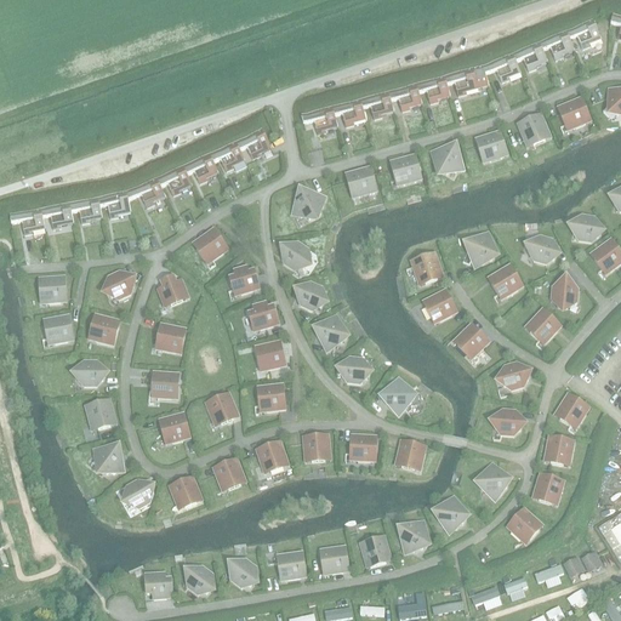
[(620,17),(613,16),(610,26),(620,27),(619,41),(620,41),(620,17)]
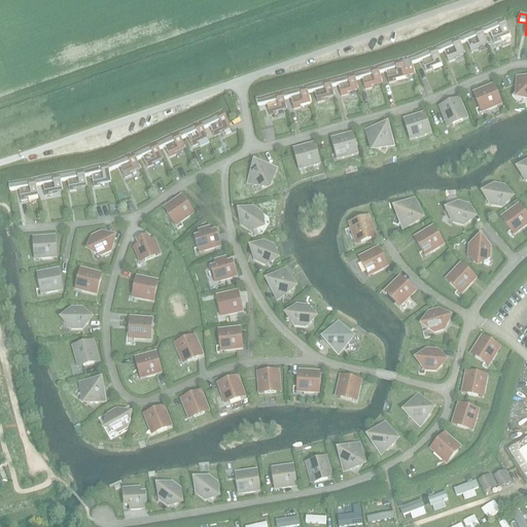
[(483,35),(484,35),(489,32),(494,43),(500,41),(499,39),(511,35),(503,18),(480,28),(483,35)]
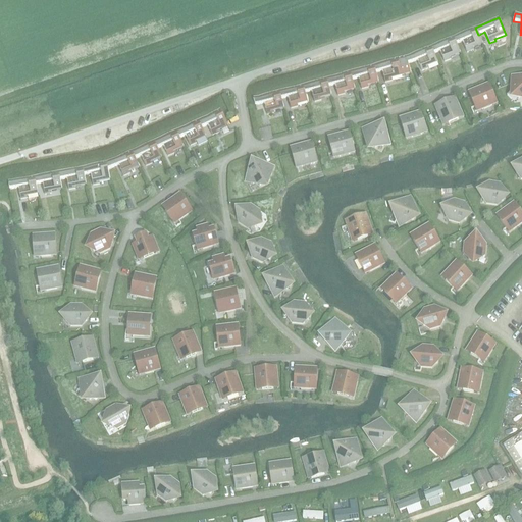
[(482,44),(479,35),(478,35),(475,28),(453,37),(456,44),(462,41),(467,53),(473,50),(472,48),(482,44)]
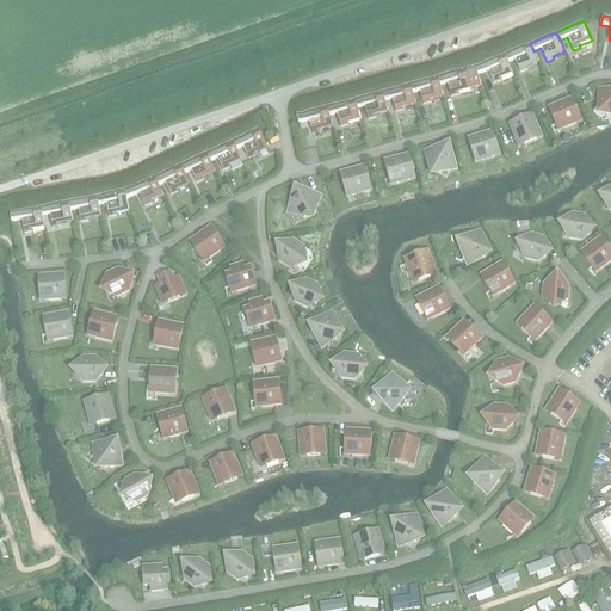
[(538,62),(534,51),(530,43),(504,54),(505,57),(507,62),(514,60),(520,73),(528,69),(526,67),(538,62)]
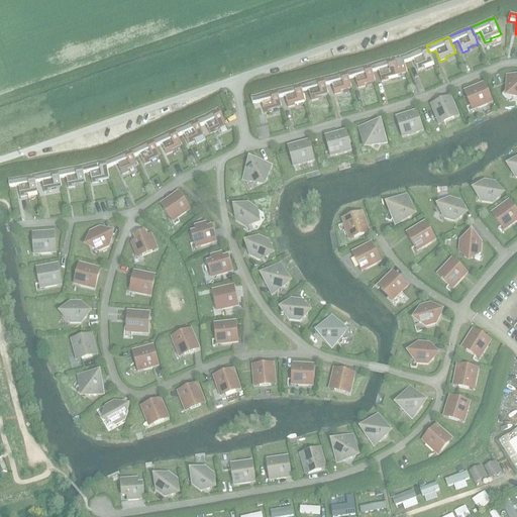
[(429,53),(427,48),(426,45),(403,56),(402,56),(405,63),(413,60),(418,71),(424,68),(423,67),(433,62),(429,53)]
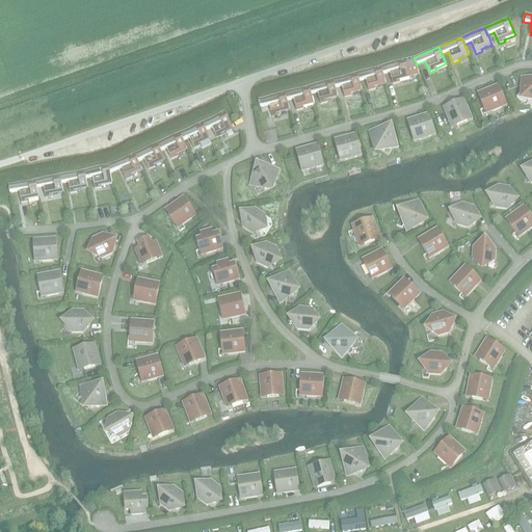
[(416,65),(417,64),(414,57),(380,67),(382,74),(383,74),(390,73),(393,84),(399,82),(399,80),(419,75),(416,65)]
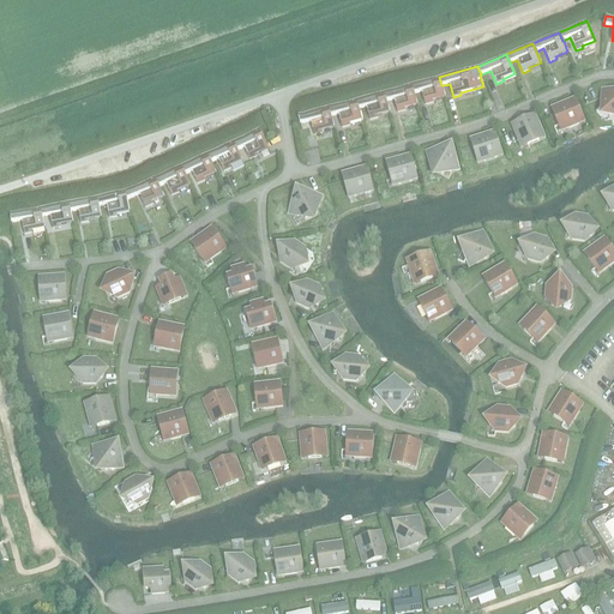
[(445,97),(443,85),(441,85),(439,77),(411,84),(414,94),(421,91),(426,104),(433,103),(432,101),(445,97)]
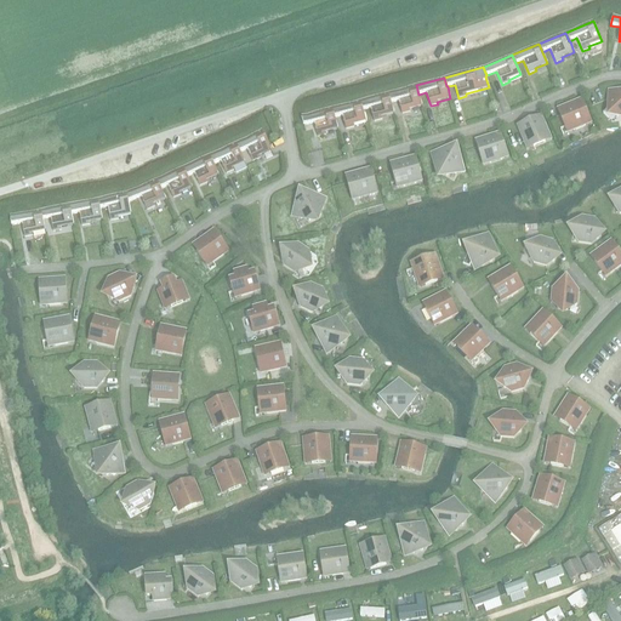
[(422,106),(419,95),(416,85),(388,92),(391,102),(398,100),(402,114),(410,112),(409,109),(422,106)]
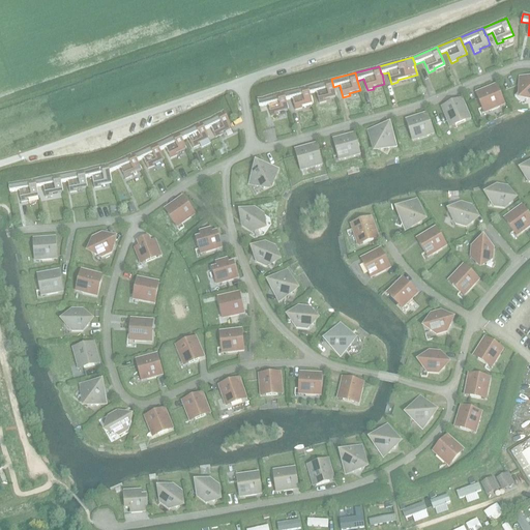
[(529,96),(529,80),(527,78),(519,85),(523,89),(519,92),(526,100),(529,97),(529,96)]
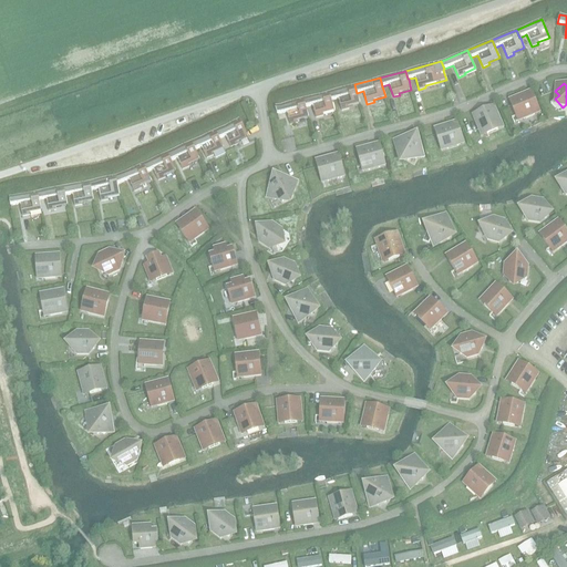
[(360,103),(357,93),(354,84),(329,92),(331,100),(338,99),(341,111),(349,109),(348,106),(360,103)]
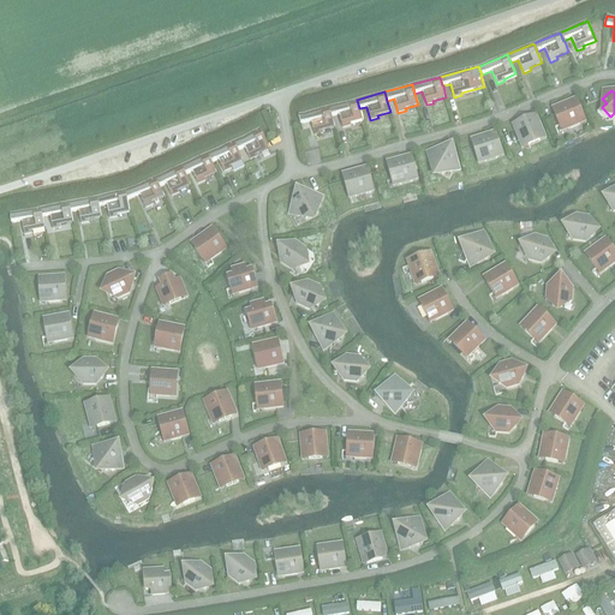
[(363,120),(359,108),(357,100),(329,107),(332,117),(339,114),(342,127),(350,126),(350,124),(363,120)]
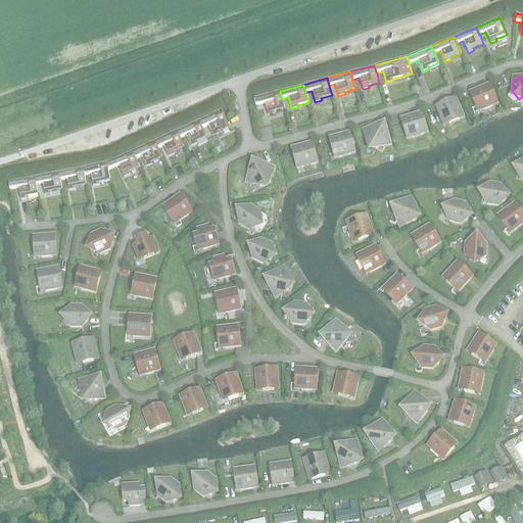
[(483,110),(492,106),(491,101),(495,99),(491,89),(486,91),(484,86),(474,91),(476,95),(472,97),(476,107),(481,105),(483,110)]
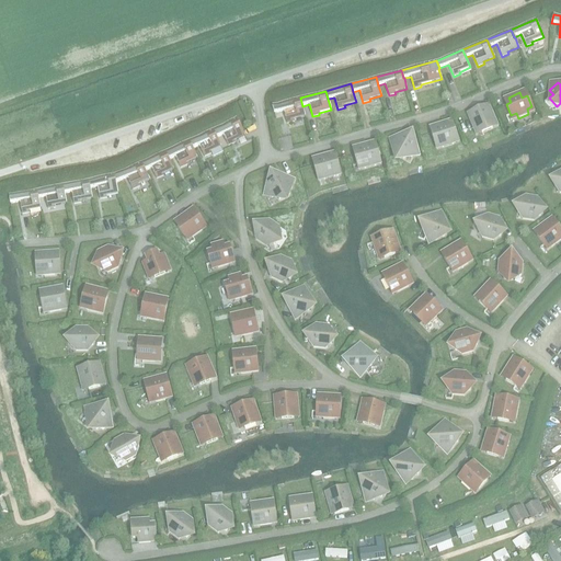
[(306,116),(302,106),(300,98),(272,105),(274,114),(284,111),(287,124),(294,122),(294,119),(306,116)]
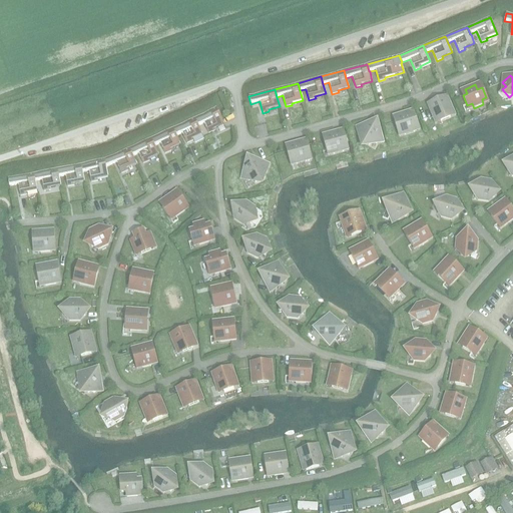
[(440,121),(450,117),(448,113),(453,111),(449,101),(444,103),(442,98),(432,102),(434,107),(430,109),(434,119),(438,117),(440,121)]
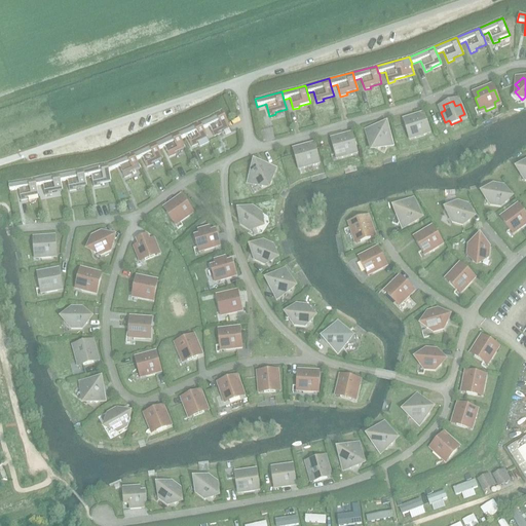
[(202,128),(203,128),(209,125),(214,137),(220,134),(219,132),(230,127),(222,110),(199,121),(202,128)]
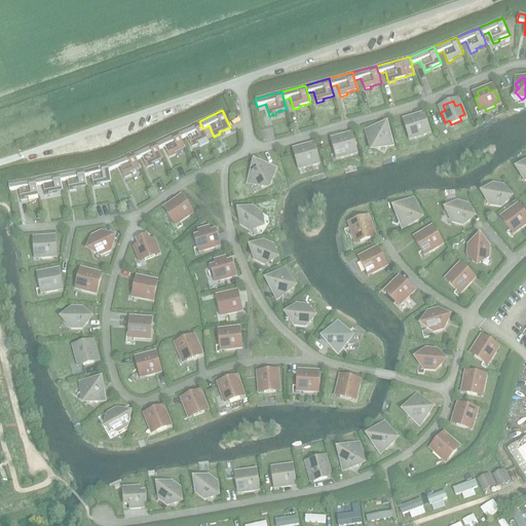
[(415,139),(425,135),(423,130),(428,128),(425,118),(420,119),(418,115),(408,118),(410,123),(405,124),(408,136),(413,134),(415,139)]
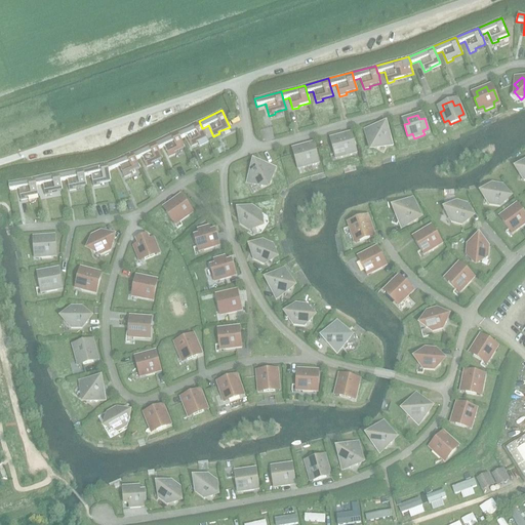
[(207,137),(203,128),(202,128),(199,121),(176,131),(180,138),(187,135),(191,147),(197,144),(197,142),(207,137)]
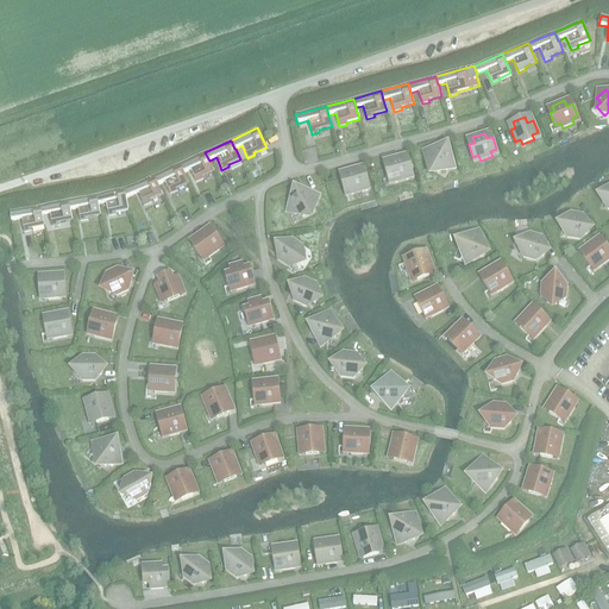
[(427,168),(439,174),(441,169),(446,171),(453,161),(447,157),(451,152),(439,146),(437,151),(431,148),(425,159),(431,162),(427,168)]
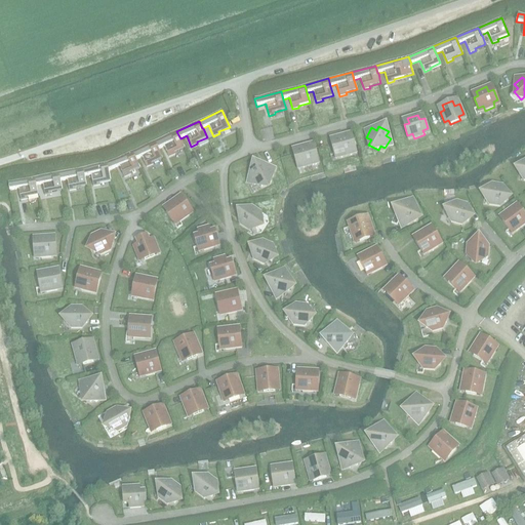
[(185,148),(180,138),(176,131),(154,142),(158,149),(164,146),(169,157),(175,154),(174,152),(185,148)]
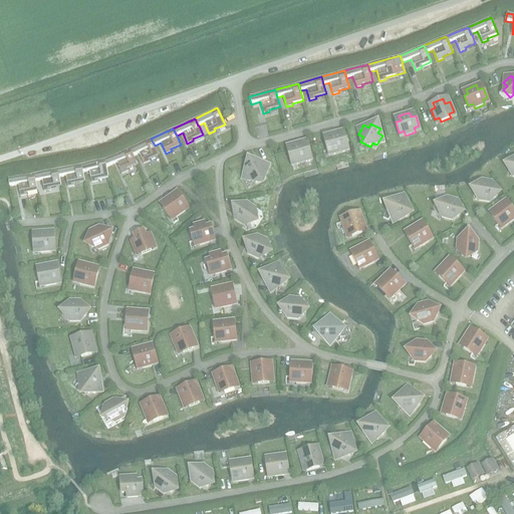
[(333,155),(344,152),(342,147),(347,146),(344,136),(340,137),(338,132),(328,135),(329,140),(324,141),(327,151),(332,150),(333,155)]
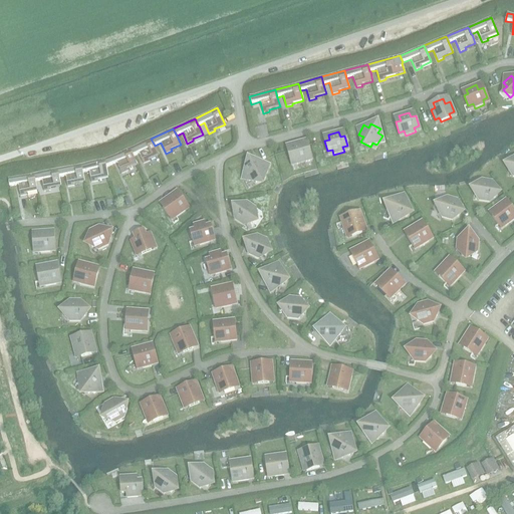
[(159,155),(155,146),(151,139),(130,149),(133,156),(139,153),(144,164),(150,161),(149,160),(159,155)]
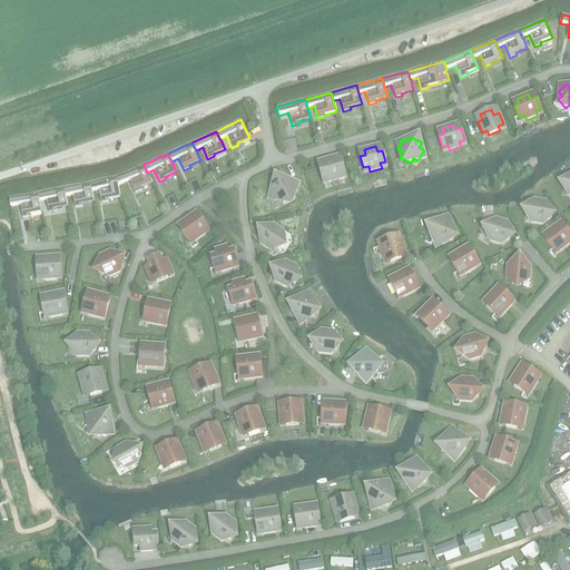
[(328,183),(341,179),(340,174),(344,173),(342,160),(336,163),(334,157),(323,160),(324,166),(318,167),(322,178),(327,177),(328,183)]
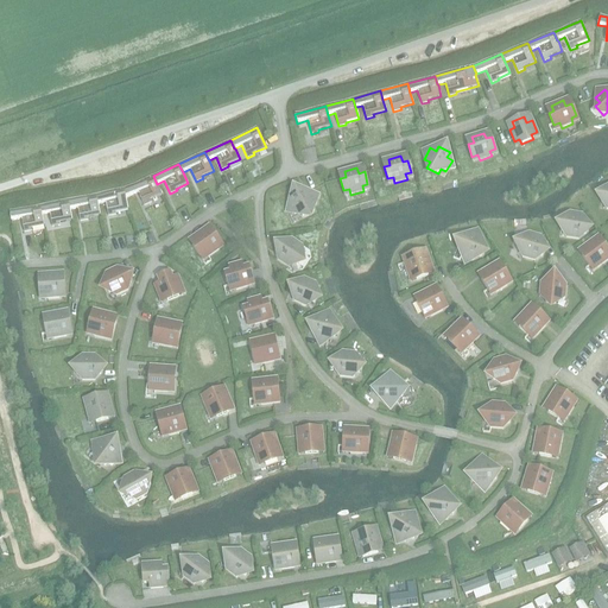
[(162,195),(157,184),(153,176),(125,189),(124,189),(126,198),(138,192),(144,206),(151,202),(150,201),(162,195)]
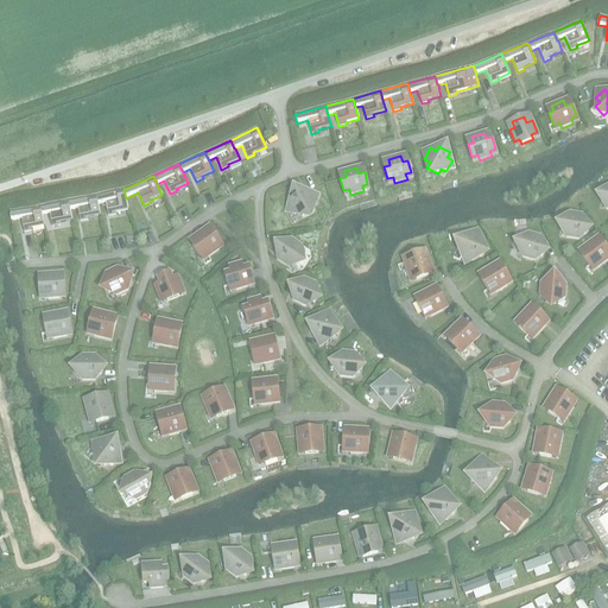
[(128,209),(126,198),(124,189),(96,194),(97,203),(99,203),(106,202),(108,216),(115,214),(115,211),(128,209)]
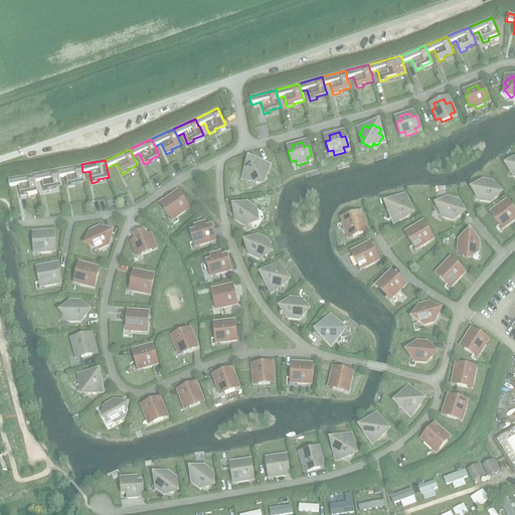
[(256,184),(266,179),(264,174),(268,172),(263,162),(259,165),(255,160),(246,165),(248,170),(244,172),(249,182),(253,179),(256,184)]
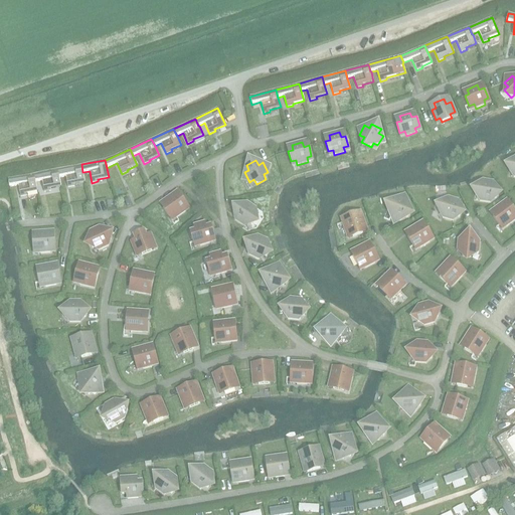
[(84,182),(83,172),(82,172),(81,164),(57,169),(59,177),(65,175),(67,187),(74,186),(73,184),(84,182)]
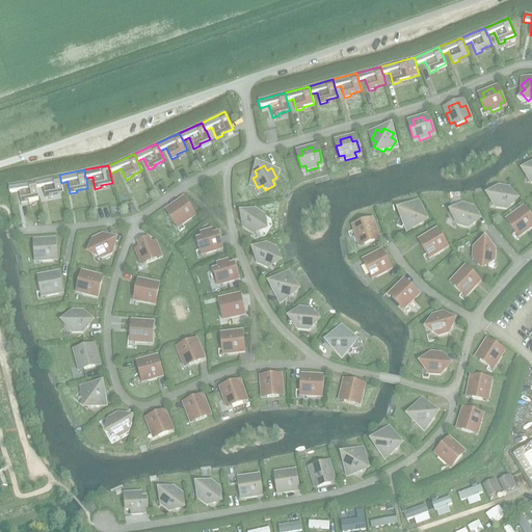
[(63,192),(61,183),(59,175),(35,180),(36,187),(43,186),(46,198),(52,196),(52,195),(63,192)]
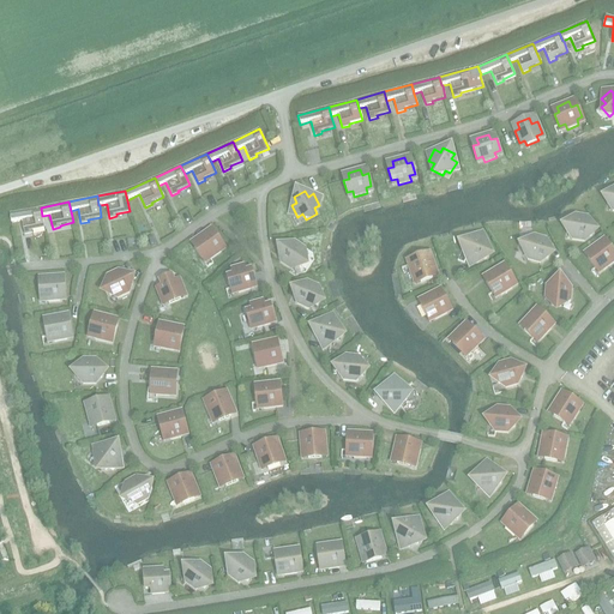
[(44,228),(42,216),(41,208),(10,214),(11,222),(22,221),(24,234),(32,233),(31,230),(44,228)]
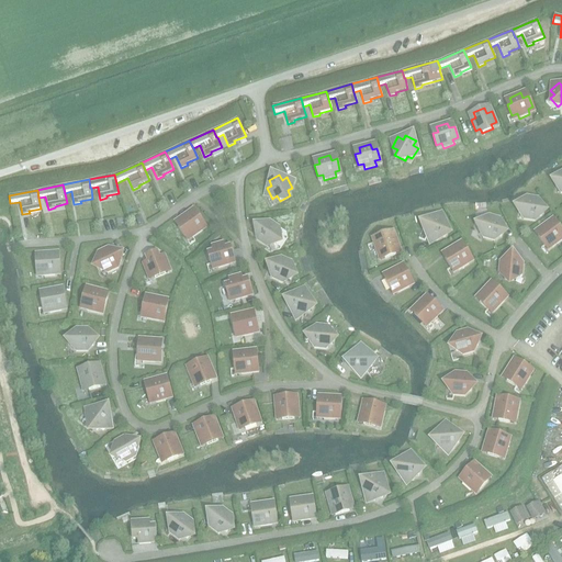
[(524,220),(535,222),(536,216),(541,217),(543,205),(538,204),(538,199),(527,198),(526,202),(520,202),(518,213),(524,214),(524,220)]
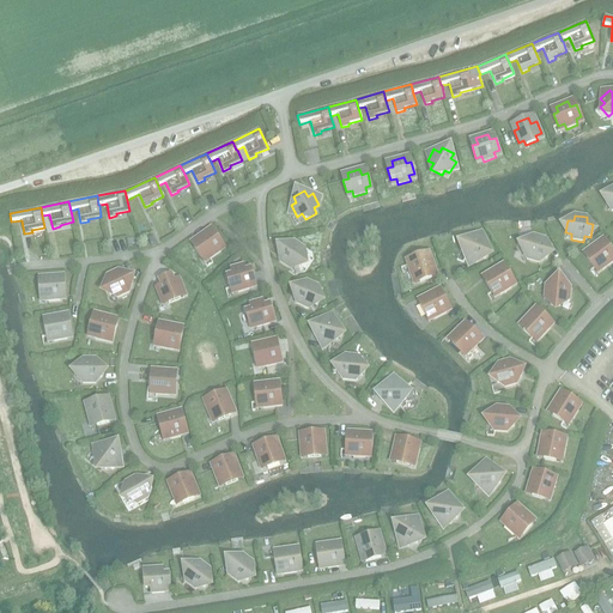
[(210,260),(220,252),(217,247),(222,243),(214,234),(210,236),(206,231),(195,240),(199,244),(194,248),(201,258),(206,254),(210,260)]
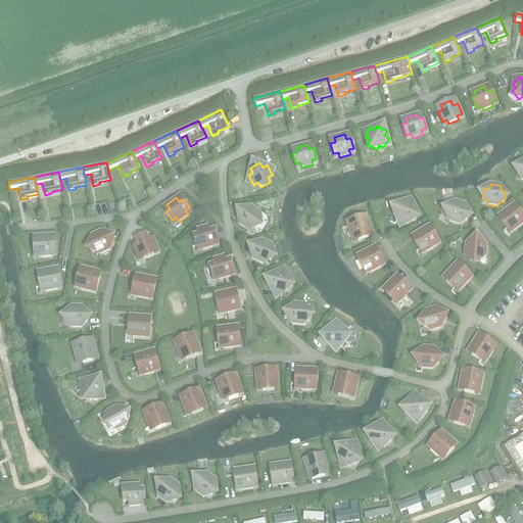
[(396,221),(407,225),(409,220),(414,222),(418,211),(413,209),(415,204),(405,200),(402,205),(397,203),(393,214),(398,216),(396,221)]
